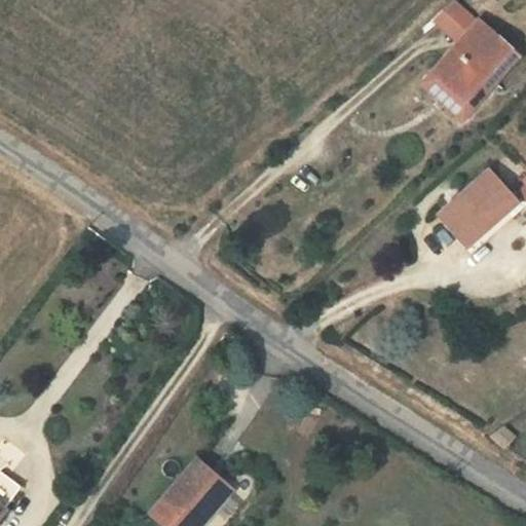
[(434,71),(466,100),(488,75),(496,82),(520,54),(480,19),(434,71)]
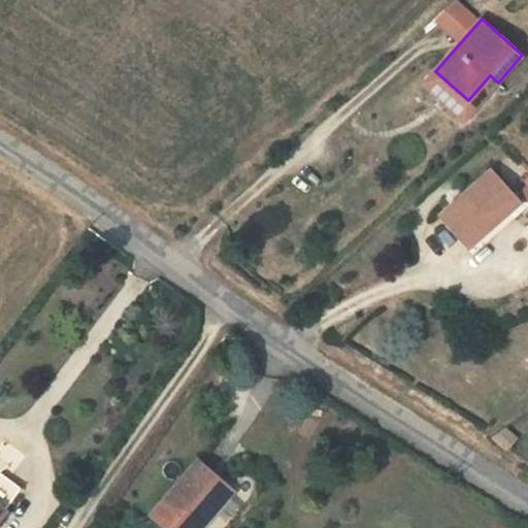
[(468,100),(435,71),(427,84),(465,120),(498,83),(490,75),(468,100)]
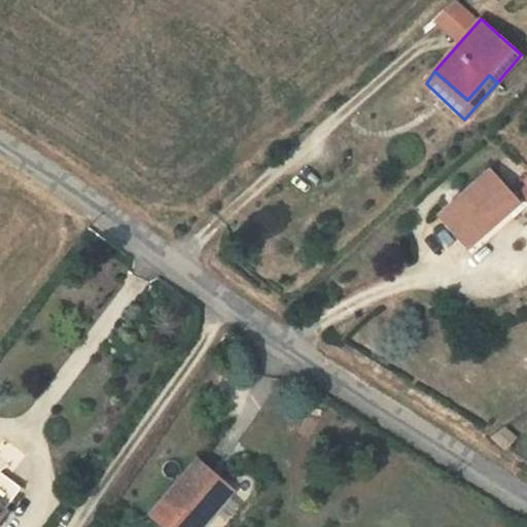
[(520,201),(491,169),(437,216),(466,248),(520,201)]
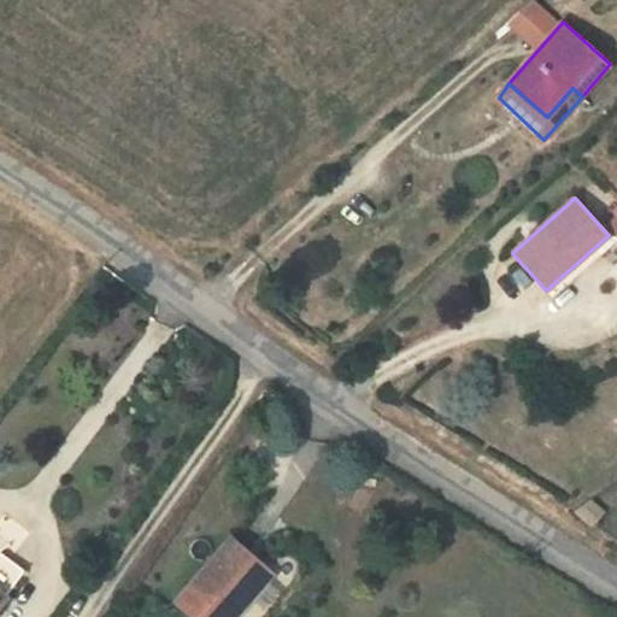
[(591,500),(576,511),(593,526),(605,512),(591,500)]
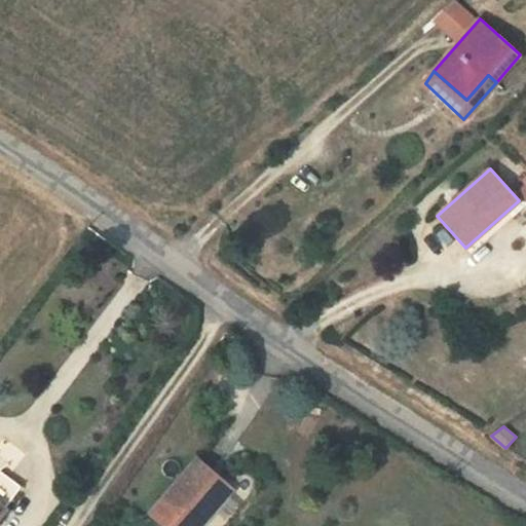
[(215,477),(197,461),(151,515),(164,525),(200,525),(232,490),(216,476),(215,477)]
